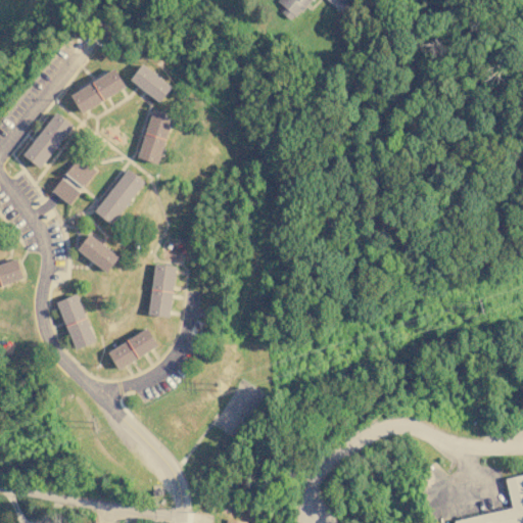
[(276,0),(285,7),(281,11),(292,20),(308,0),(276,0)]
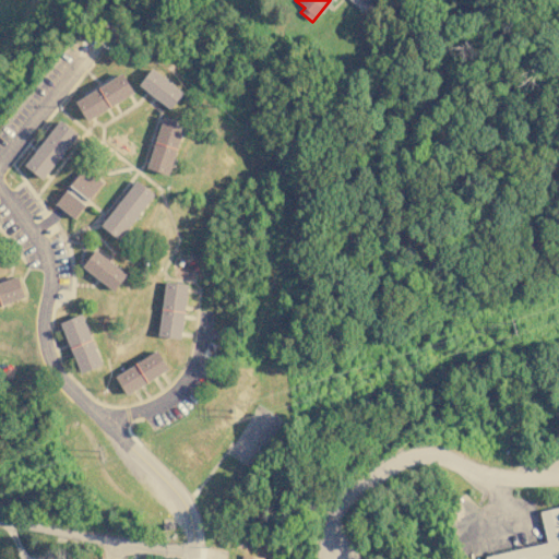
[(348,0),(364,11),(371,0),(348,0)]
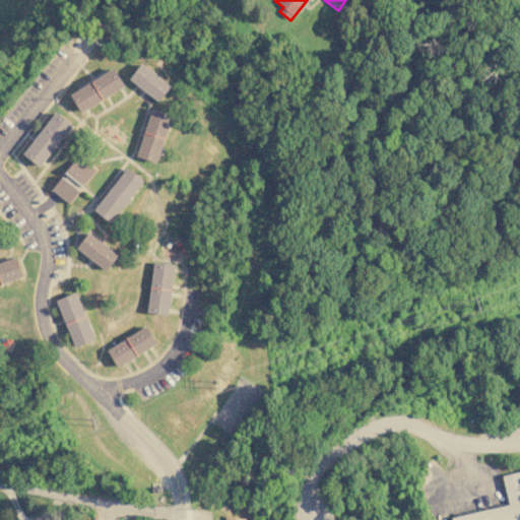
[(131,78),(144,63),(173,86),(160,102),(131,78)]
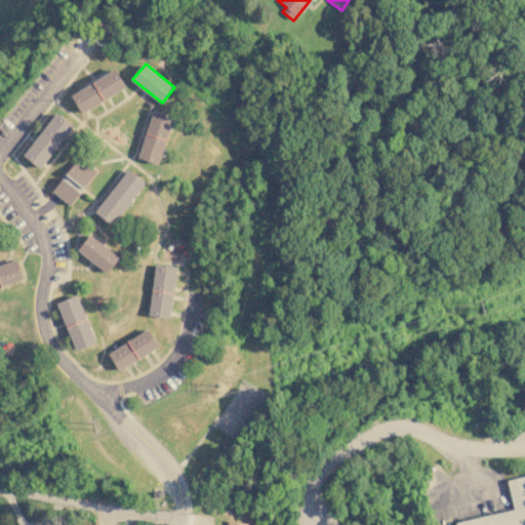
[(83,114),(72,95),(116,68),(127,85),(83,114)]
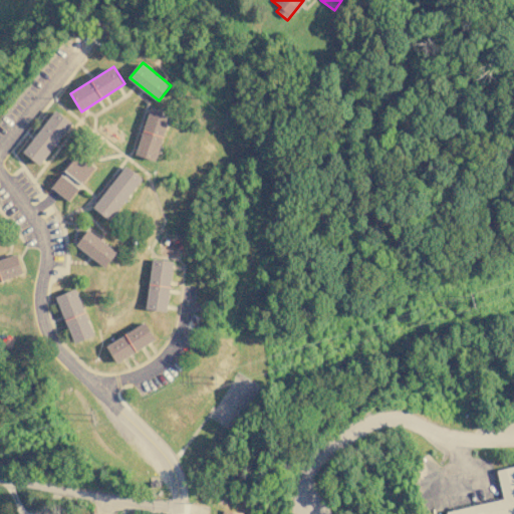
[(136,153),(152,105),(172,112),(157,160),(136,153)]
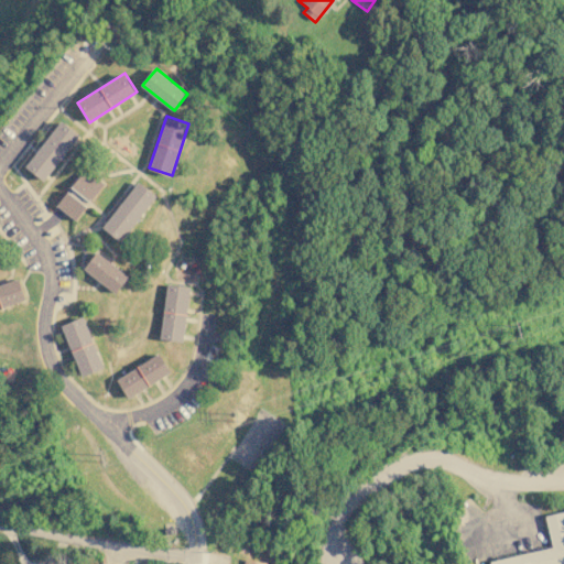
[(44,181),(26,165),(63,121),(80,136),(44,181)]
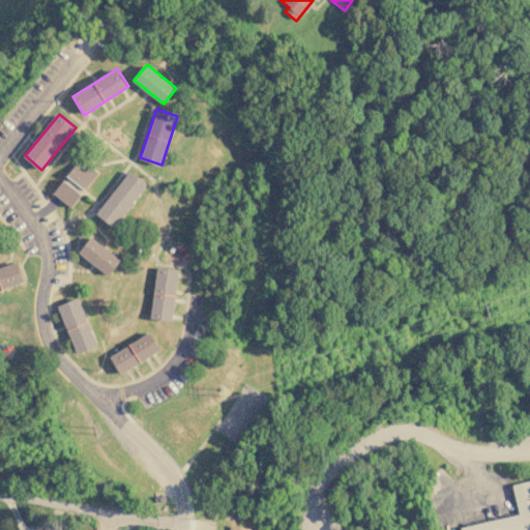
[(71,207),(54,194),(81,158),(98,172),(71,207)]
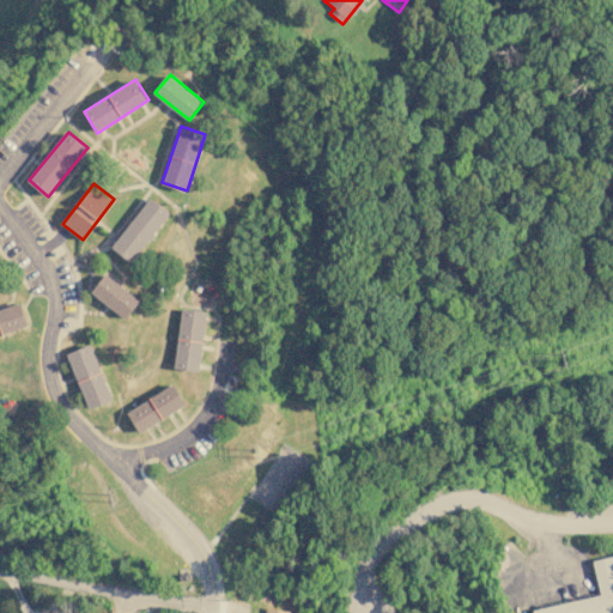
[(113,246),(151,196),(171,213),(134,262),(113,246)]
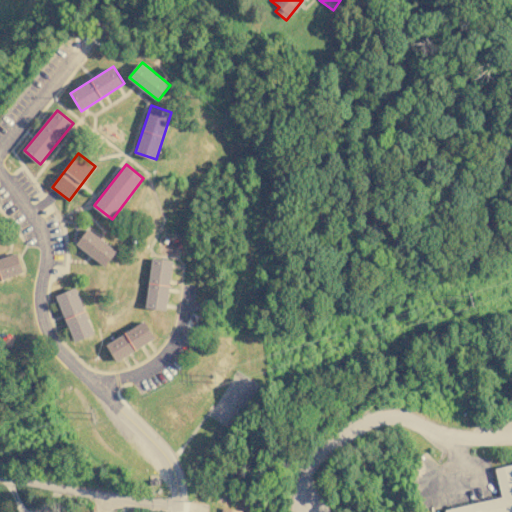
[(78,243),(89,228),(118,249),(107,264),(78,243)]
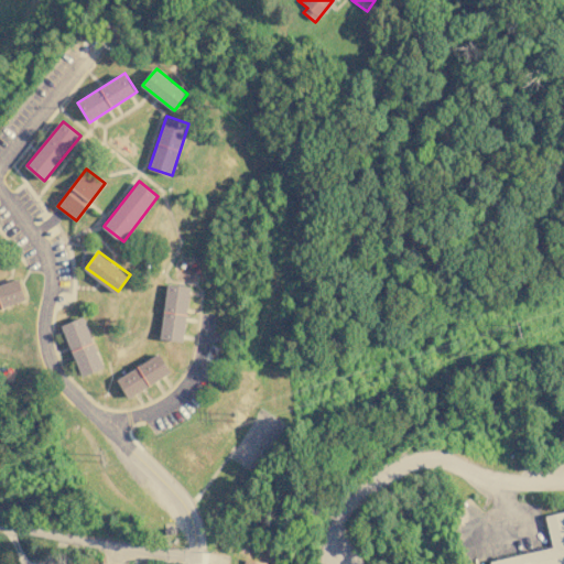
[(0,307),(0,284),(21,278),(28,299),(0,307)]
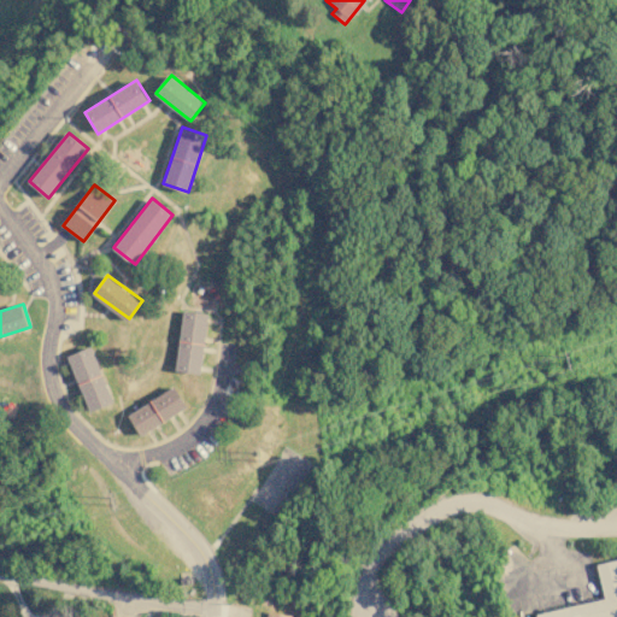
[(176,369),(183,311),(210,313),(203,371),(176,369)]
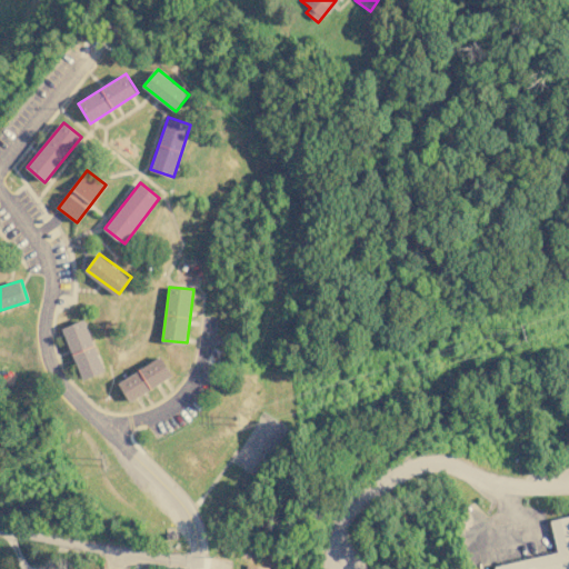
[(61,328),(83,318),(107,369),(85,379),(61,328)]
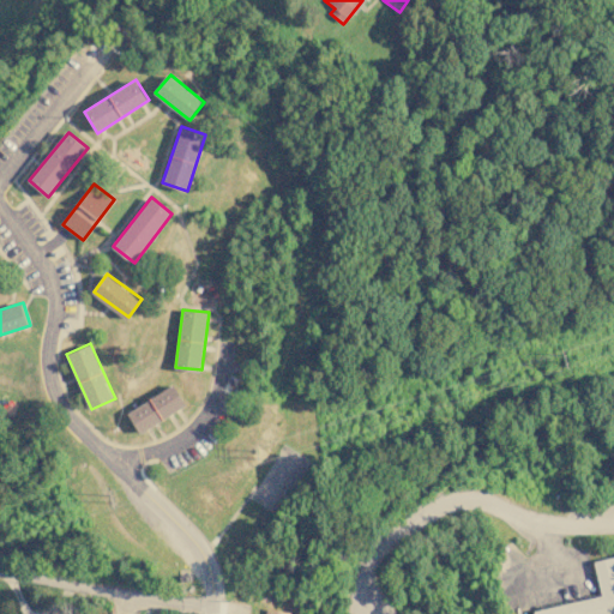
[(127,411),(174,384),(186,404),(139,432),(127,411)]
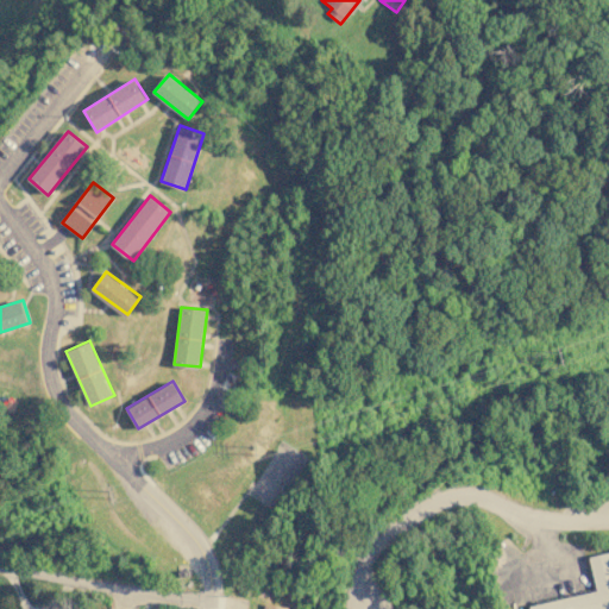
[(529,608),(529,606),(597,591),(590,557),(608,552),(608,608),(529,608)]
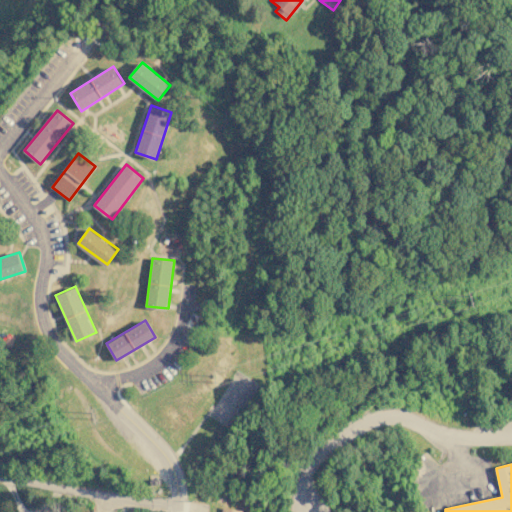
All buildings are outlined.
